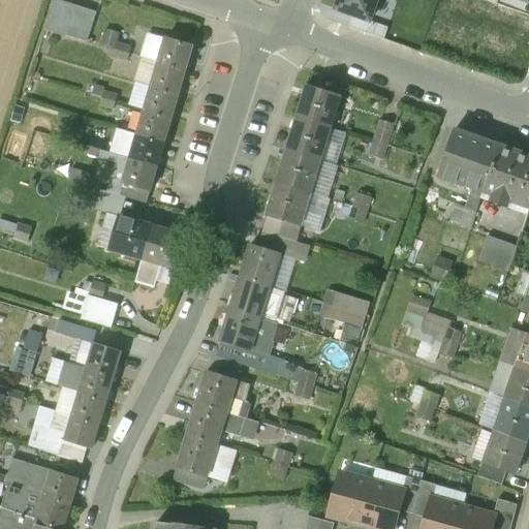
[(72,7),(54,0),(43,30),(62,37),(63,36),(72,7)]
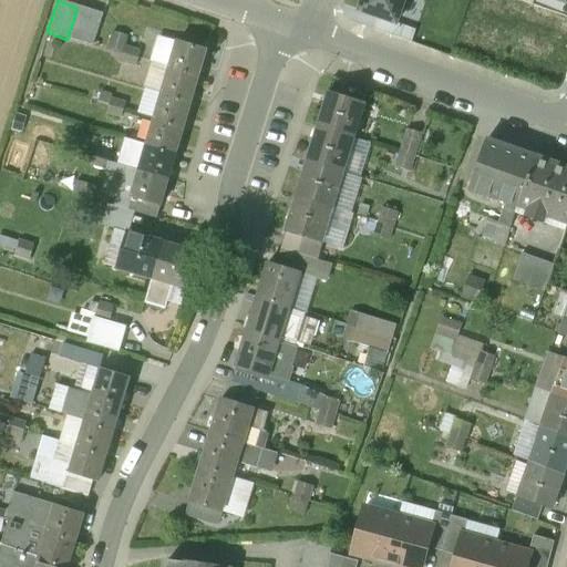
[(403,0),(362,0),(359,10),(377,17),(395,23),(403,0)]
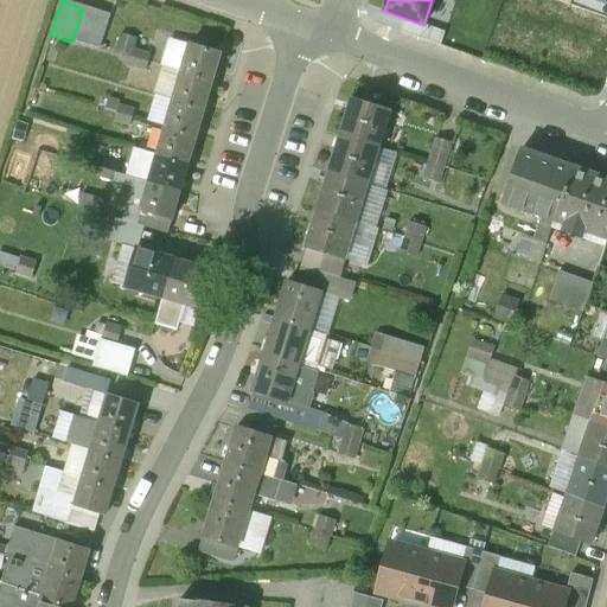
[(109,14),(84,6),(83,8),(72,42),(97,49),(109,14)]
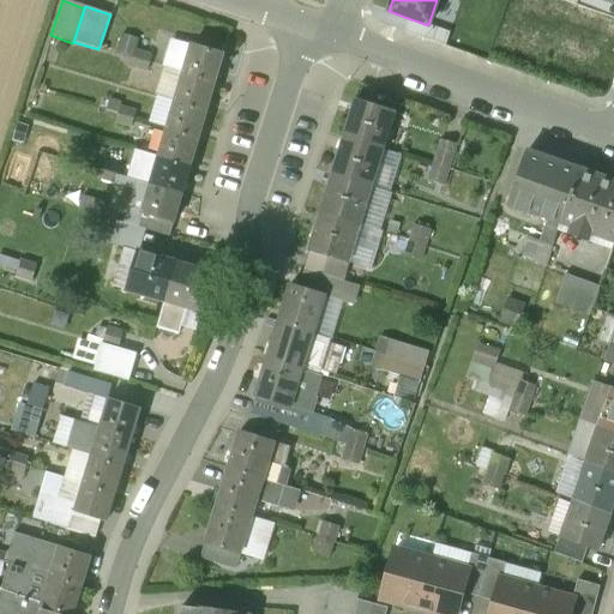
[(428,25),(408,18),(403,31),(445,47),(450,34),(428,25)]
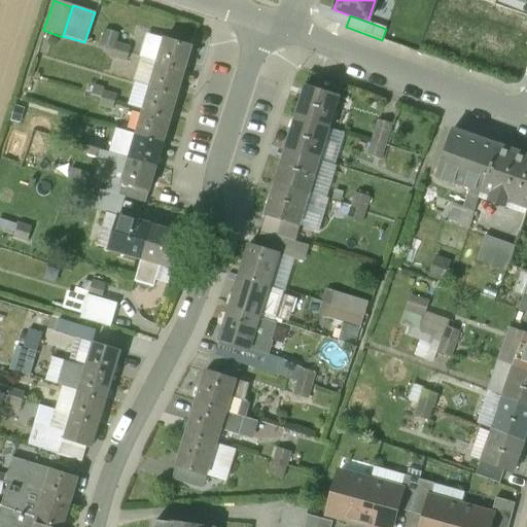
[(100,44),(113,48),(114,43),(116,44),(119,33),(104,29),(100,44)]
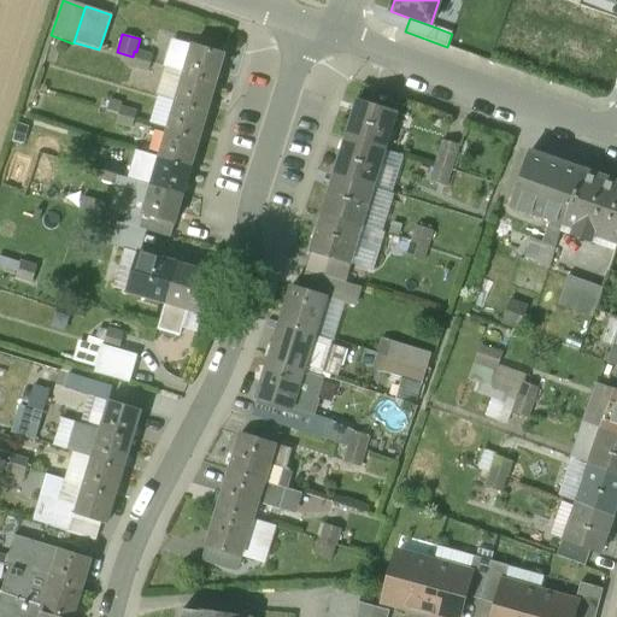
[(163,68),(183,72),(191,46),(170,41),(163,68)]
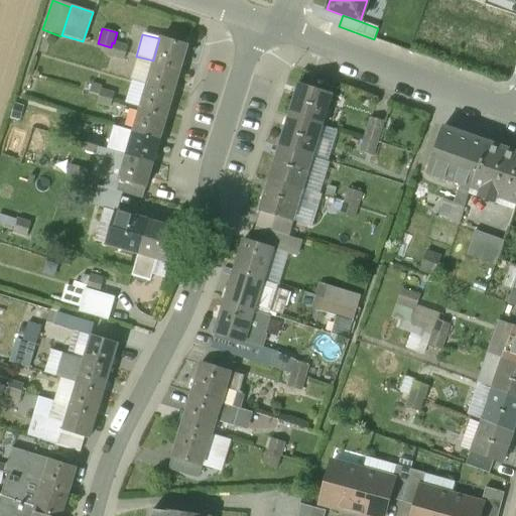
[(185,46),(159,38),(153,60),(179,69),(185,46)]
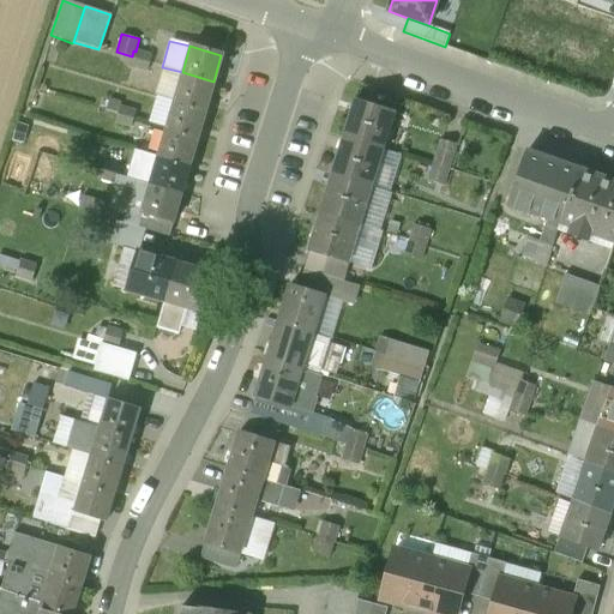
[(132,56),(131,59),(148,64),(150,55),(136,52),(133,50),(132,56)]
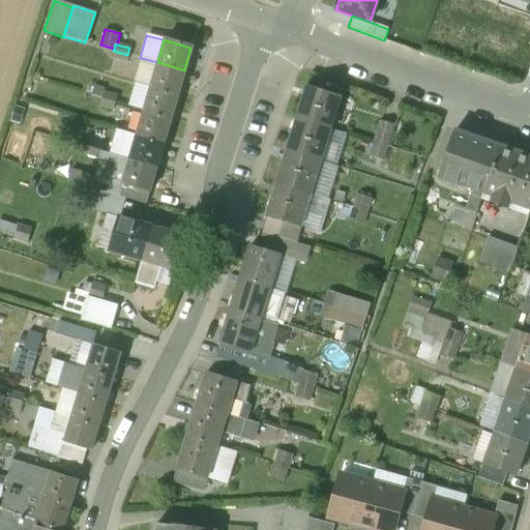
[(127,55),(113,51),(112,57),(125,61),(127,55)]
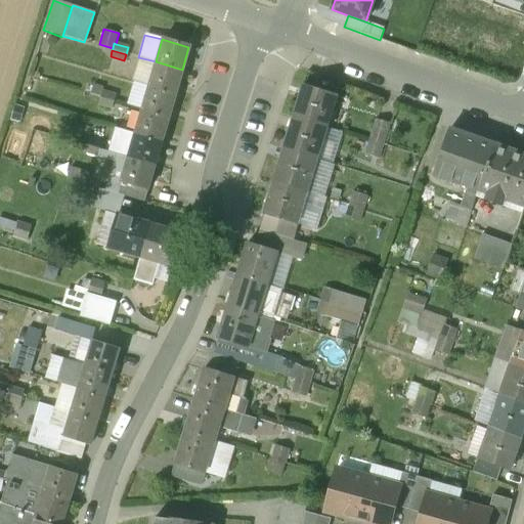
[(182,70),(156,61),(148,86),(175,94),(182,70)]
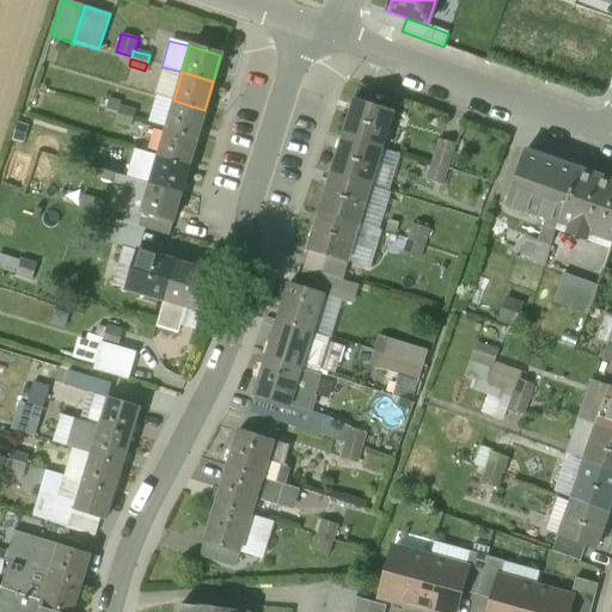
[(204,110),(173,101),(165,129),(196,139),(204,110)]
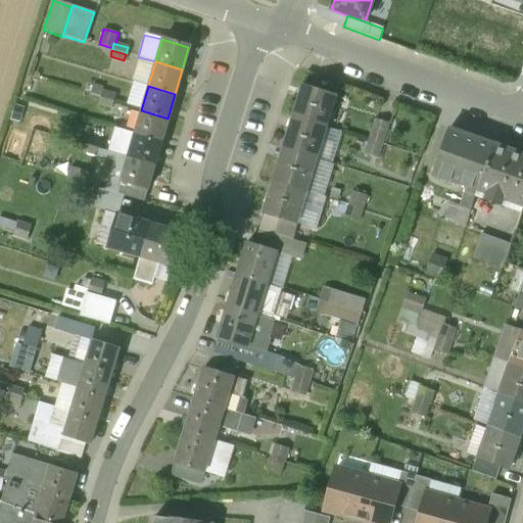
[(334,96),(300,86),(291,116),(325,127),(334,96)]
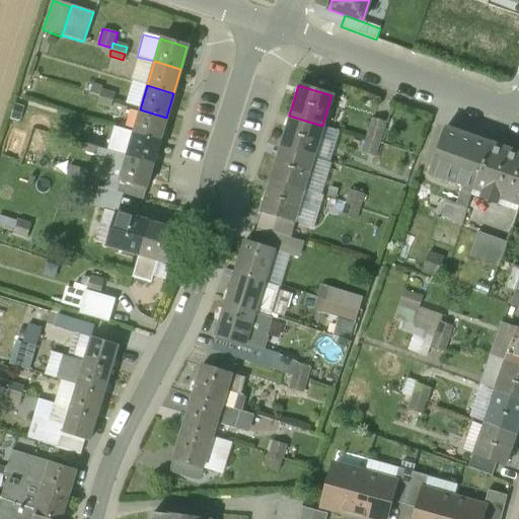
[(113,94),(99,90),(97,97),(110,100),(113,94)]
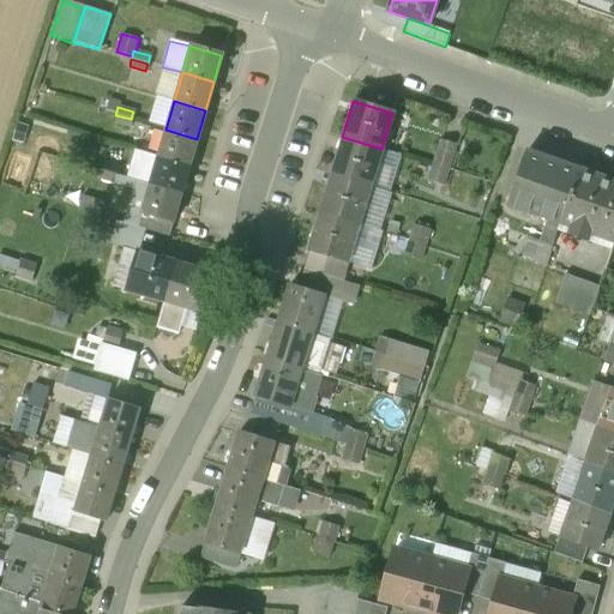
[(131,119),(115,115),(113,122),(128,127),(131,119)]
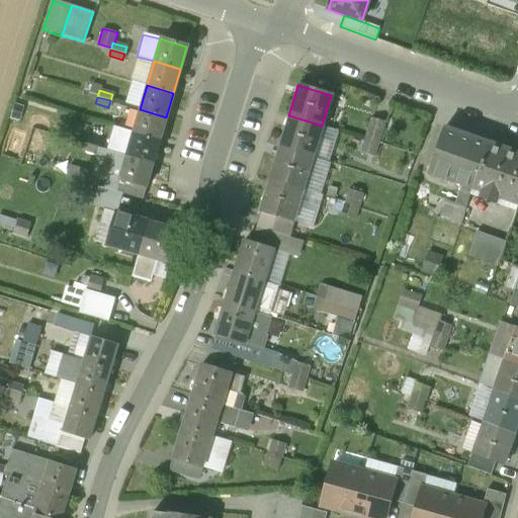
[(11,103),(4,125),(18,130),(25,107),(11,103)]
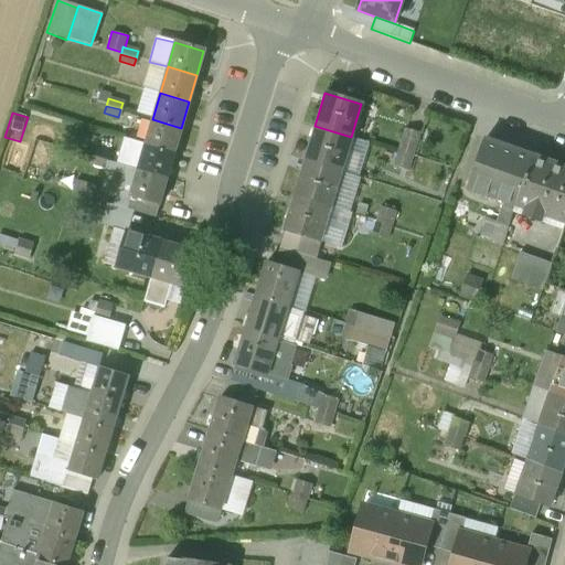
[(181,128),(152,119),(145,144),(173,152),(181,128)]
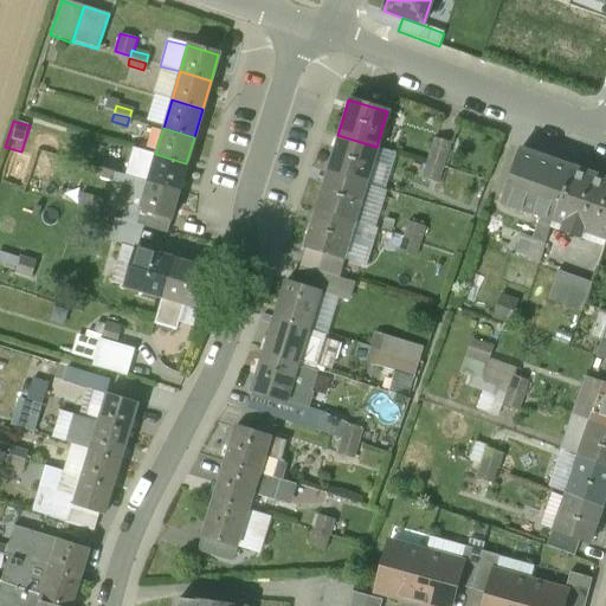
[(376,147),(337,135),(326,172),(365,185),(376,147)]
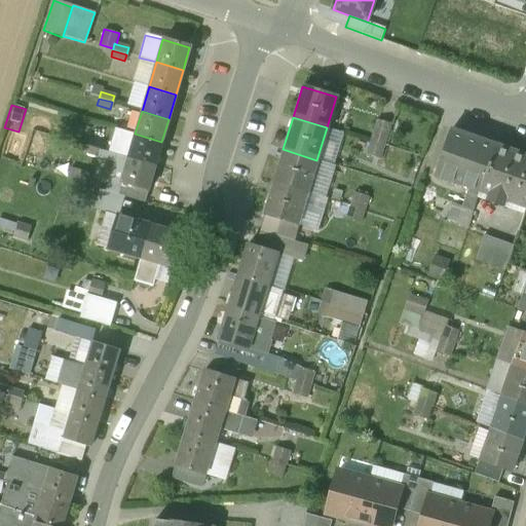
[(386,133),(374,128),(370,142),(382,146),(386,133)]
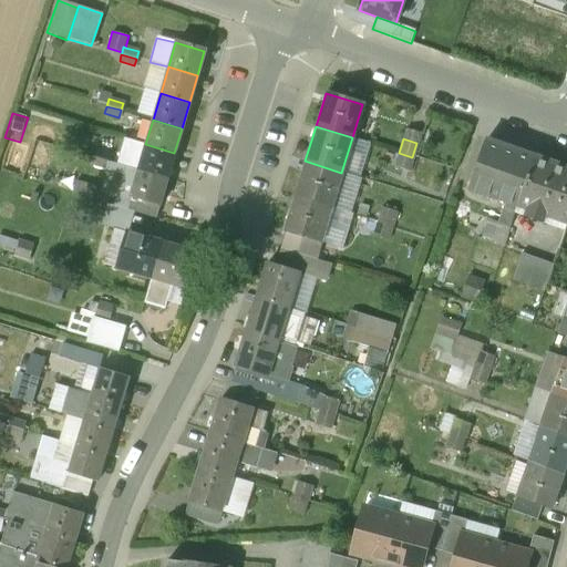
[(536,157),(486,140),(468,191),(507,204),(518,208),(536,157)]
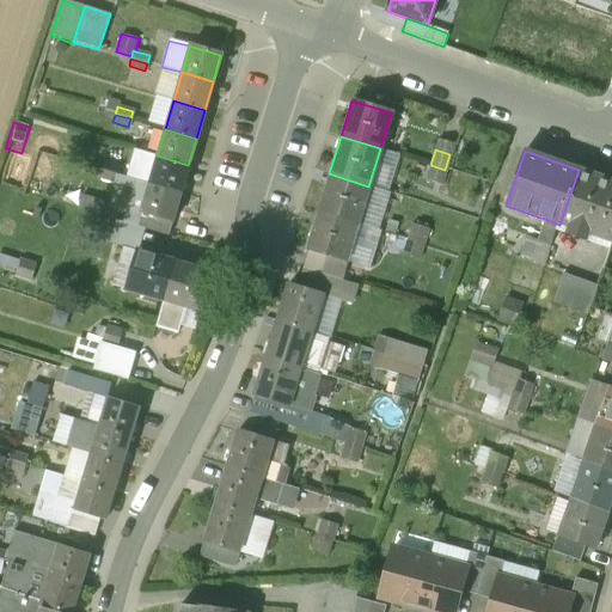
[(188,165),(157,155),(148,184),(179,194),(188,165)]
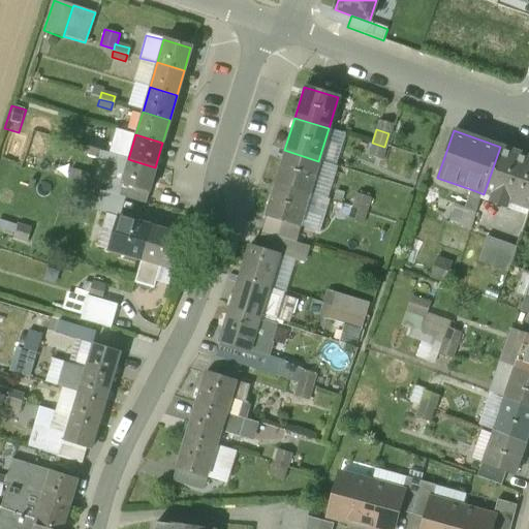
[(100,144),(88,139),(86,147),(99,151),(100,144)]
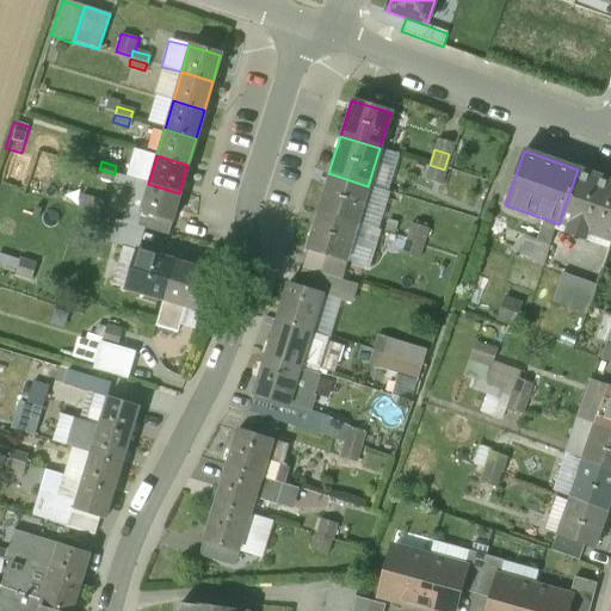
[(444,170),(430,165),(425,180),(439,185),(444,170)]
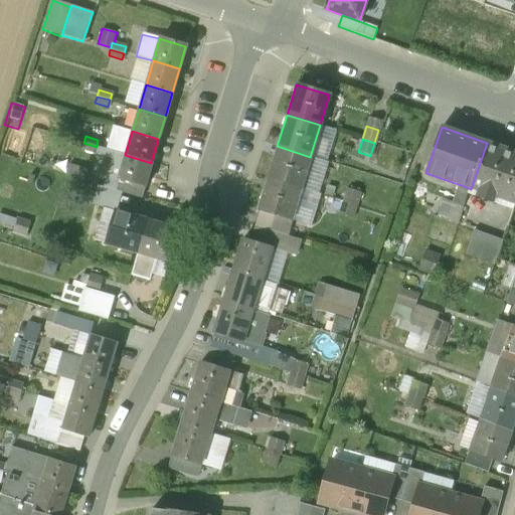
[(97,147),(83,143),(81,150),(95,153),(97,147)]
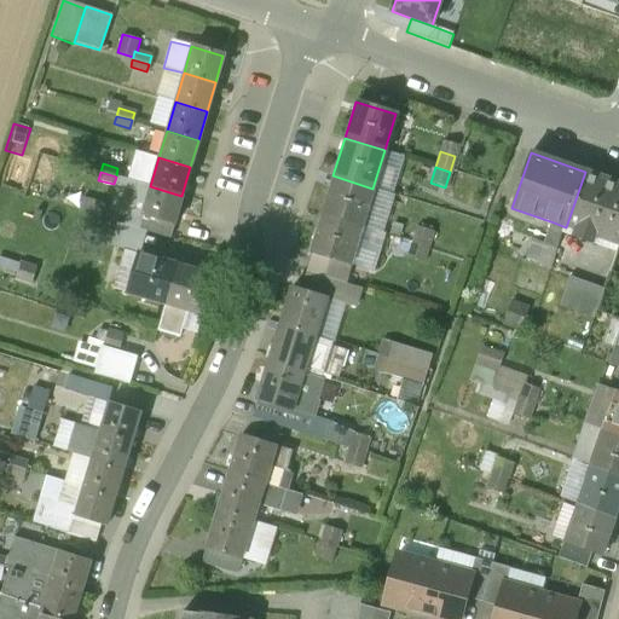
[(618,183),(585,172),(566,227),(563,233),(618,253),(618,250),(618,183)]
